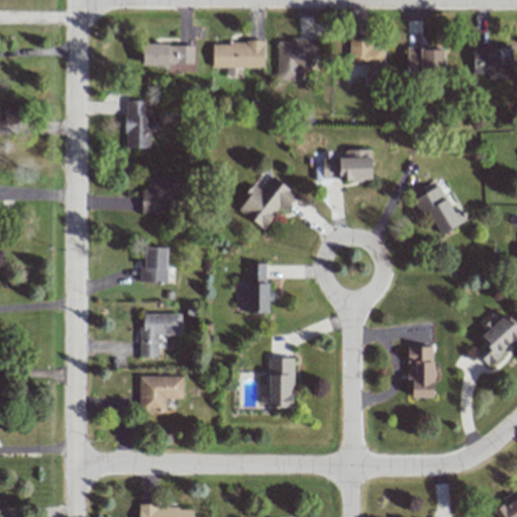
[(300,81),(300,68),(315,68),(315,38),(290,38),(290,41),(277,42),(277,81),(300,81)]
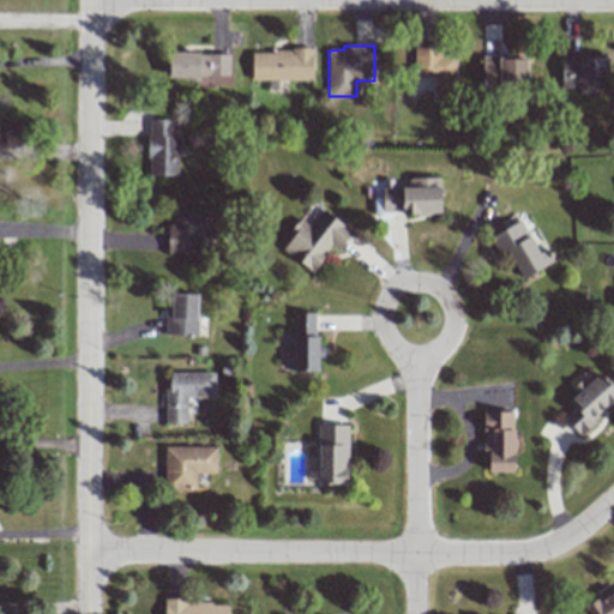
[(414,78),(432,79),(432,102),(455,102),(456,48),(415,47),(414,78)]
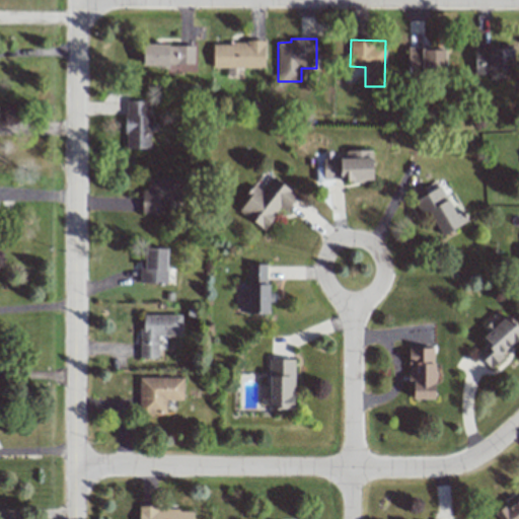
[(212,68),(226,68),(226,77),(234,77),(234,68),(265,68),(265,43),(213,42),(212,68)]
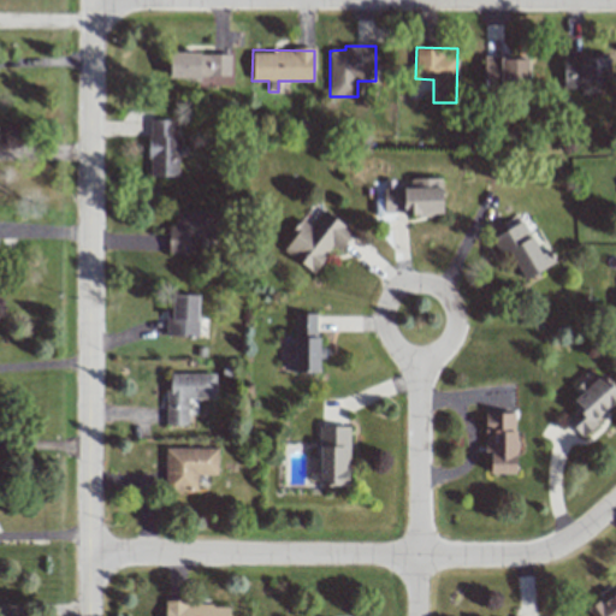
[(170,77),(230,78),(230,54),(170,53),(170,77)]
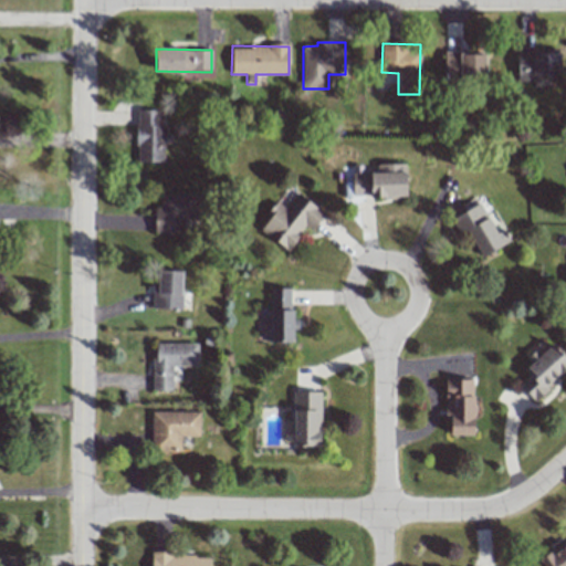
[(517,83),(547,82),(547,75),(559,74),(559,49),(517,50),(517,83)]
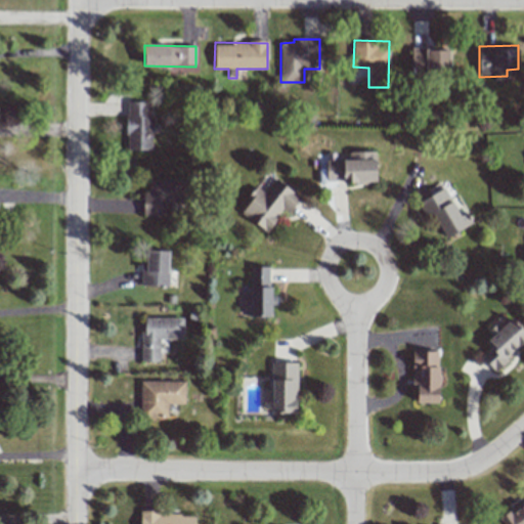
[(411,48),(411,74),(449,74),(449,49),(411,48)]
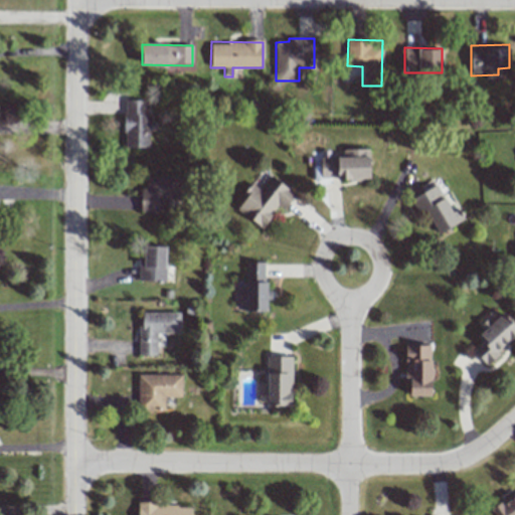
[(145,100),(125,100),(124,148),(149,148),(149,114),(145,113),(145,100)]
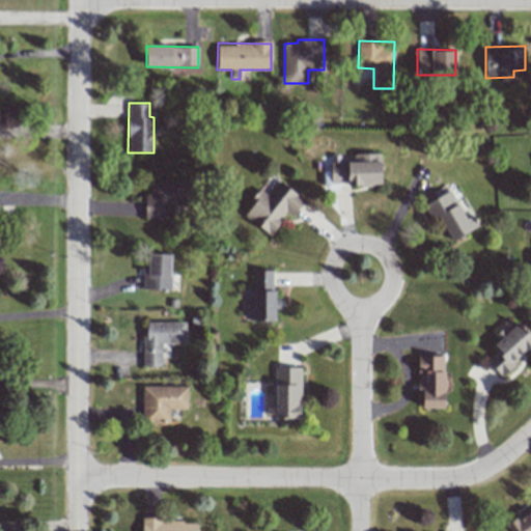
[(381,184),(381,154),(353,155),(353,162),(330,163),(331,185),(381,184)]
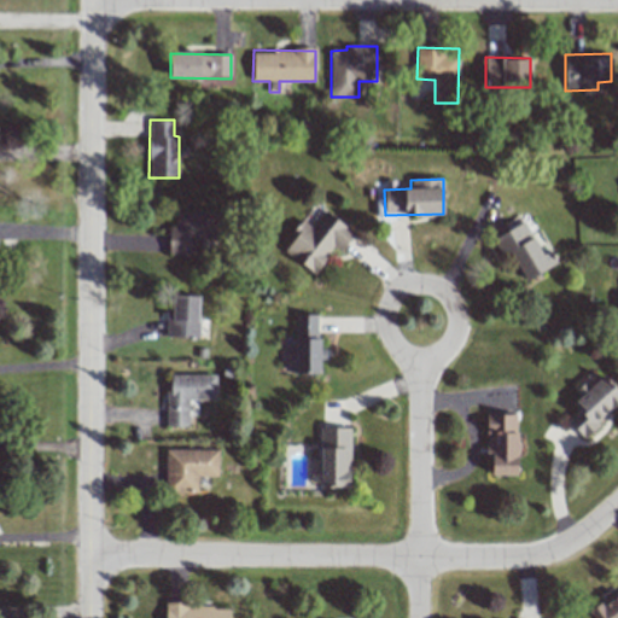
[(283,250),(314,273),(333,248),(340,252),(355,233),(325,210),(312,227),(304,222),(283,250)]
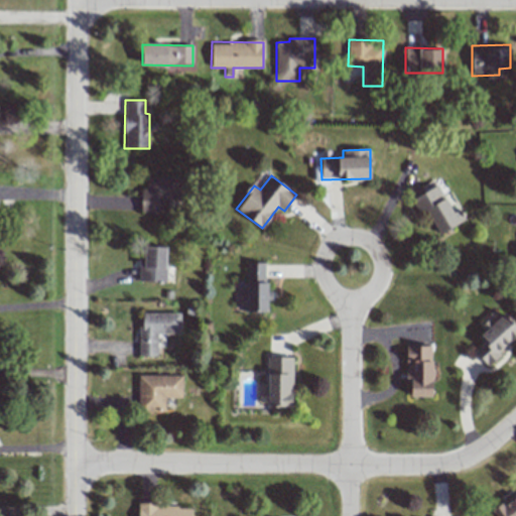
[(166,213),(167,200),(183,201),(184,178),(147,176),(147,190),(141,190),(140,212),(166,213)]
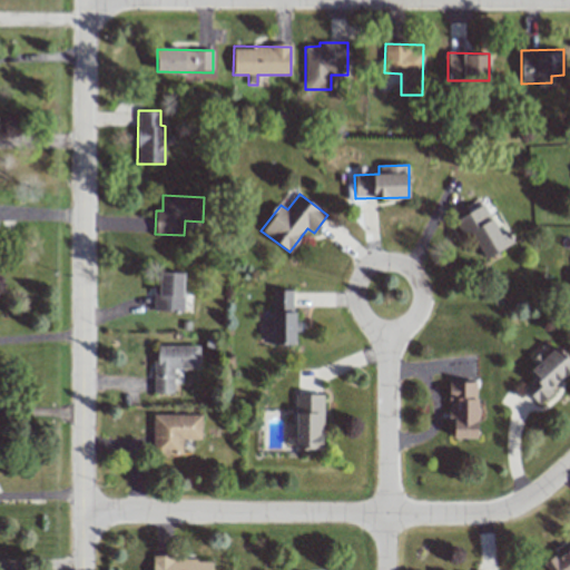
[(484,258),(513,245),(508,232),(499,235),(484,206),(453,220),(462,239),(473,234),(484,258)]
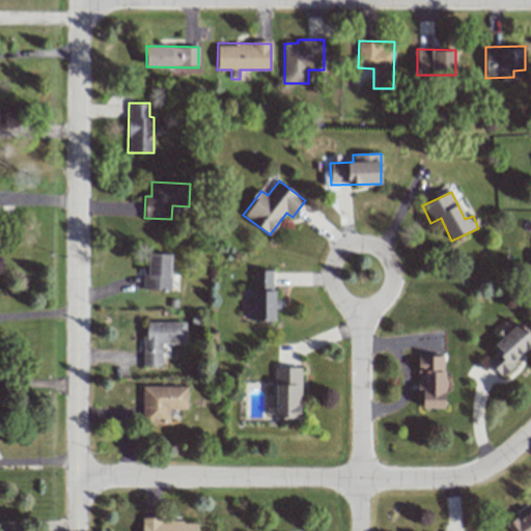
[(143,275),(142,289),(169,290),(171,254),(148,253),(147,275),(143,275)]
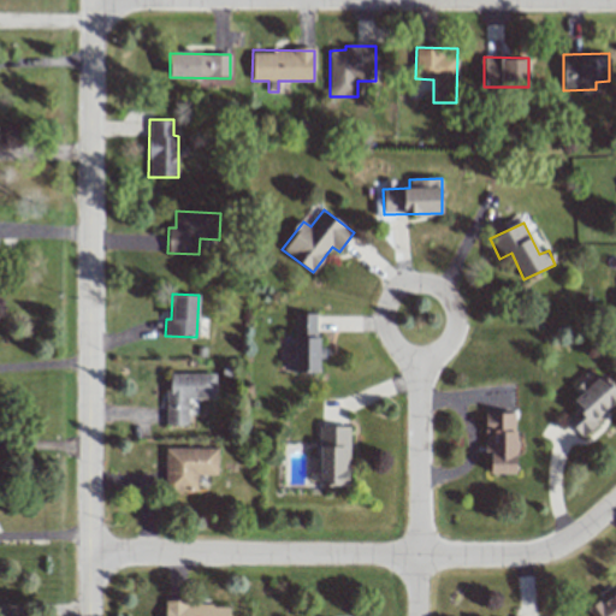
[(294,372),(318,372),(319,314),(295,314),(294,372)]
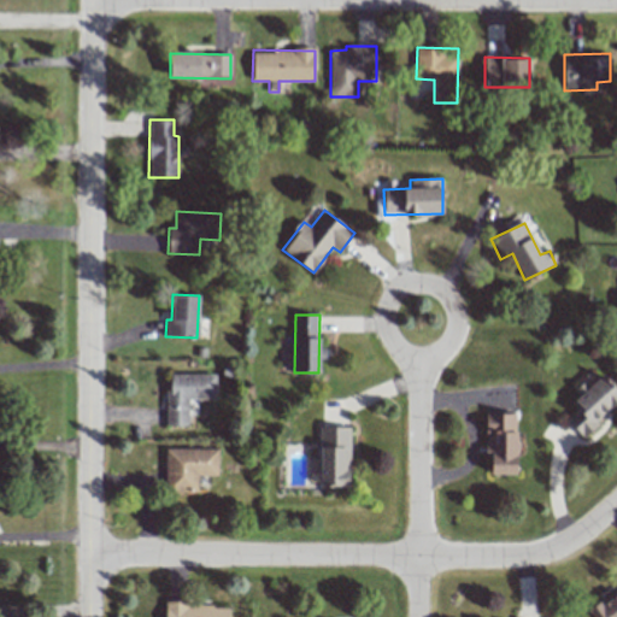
[(166,427),(187,427),(188,399),(216,399),(216,375),(168,374),(166,427)]
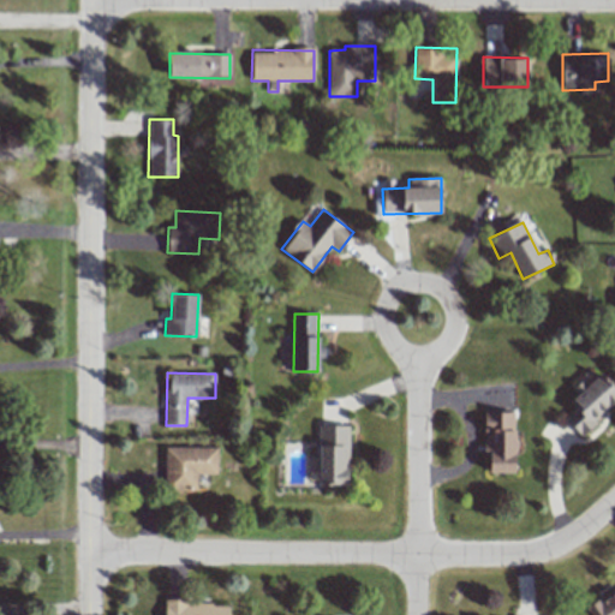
[(579,435),(614,402),(614,388),(602,375),(590,386),(584,378),(572,389),(577,394),(569,401),(577,410),(566,419),(579,435)]
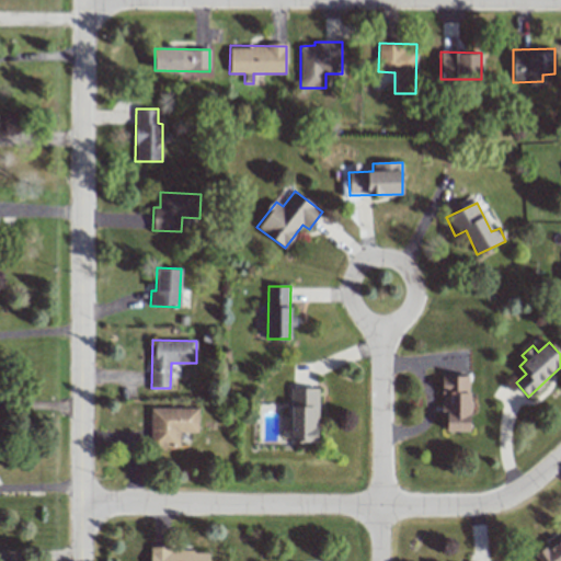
[(443,431),(469,431),(470,376),(443,376),(443,431)]
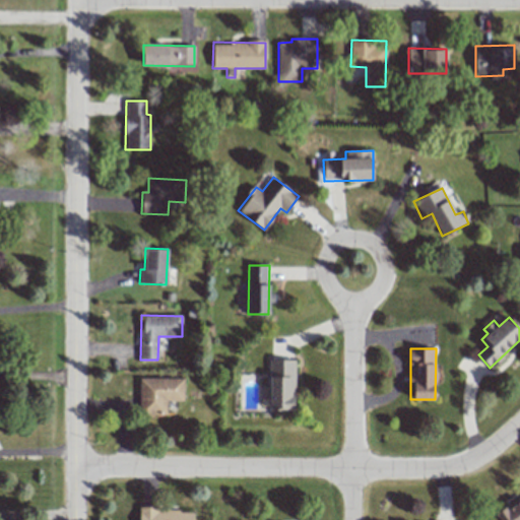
[(269,409),(294,409),(295,360),(269,360),(269,409)]
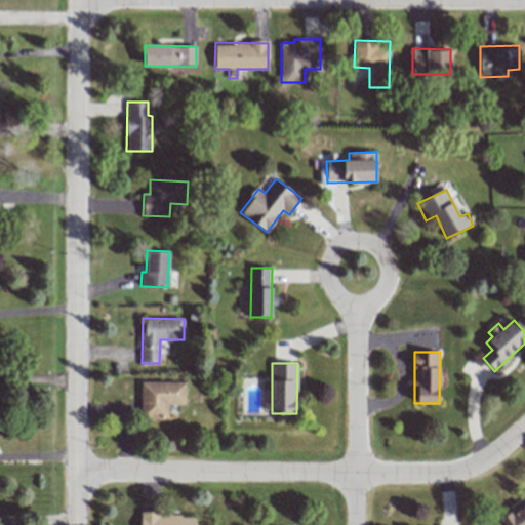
[(185,381),(140,382),(140,418),(167,418),(167,405),(185,405),(185,381)]
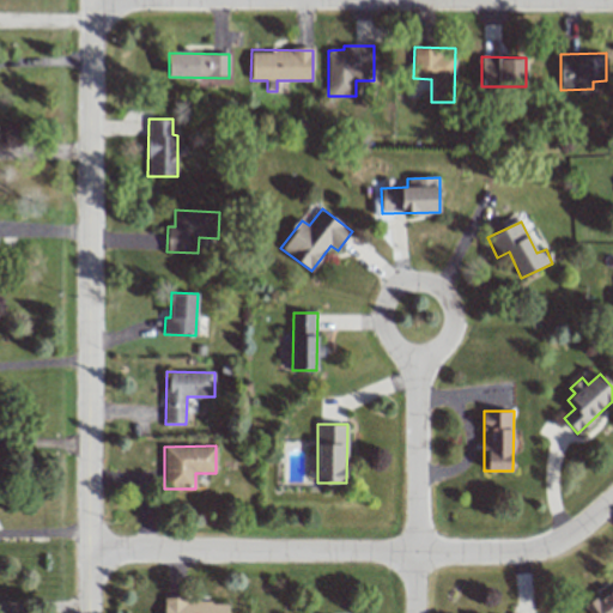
[(588,612),(612,612),(612,586),(583,604),(588,612)]
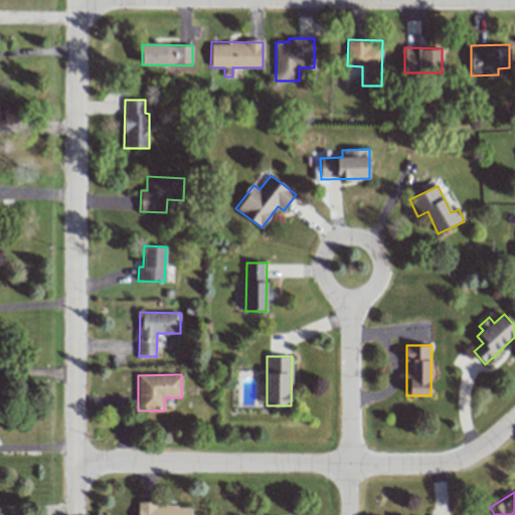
[(137,514),(190,514),(191,505),(138,504),(137,514)]
